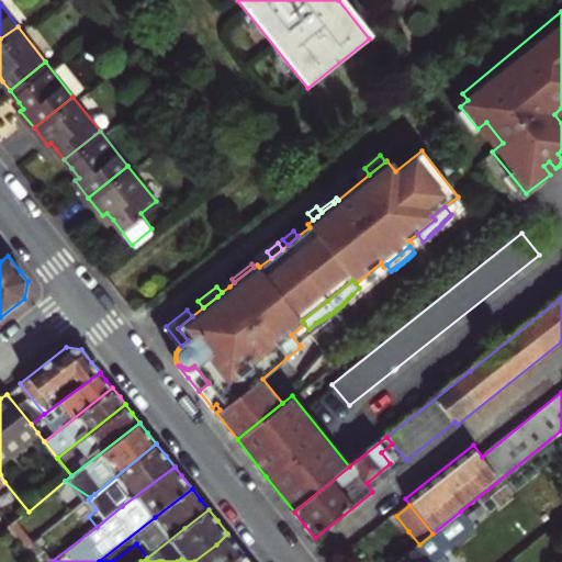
[(419,544),(396,561),(448,561),(444,554),(474,529),(460,512),(433,534),(419,544)]
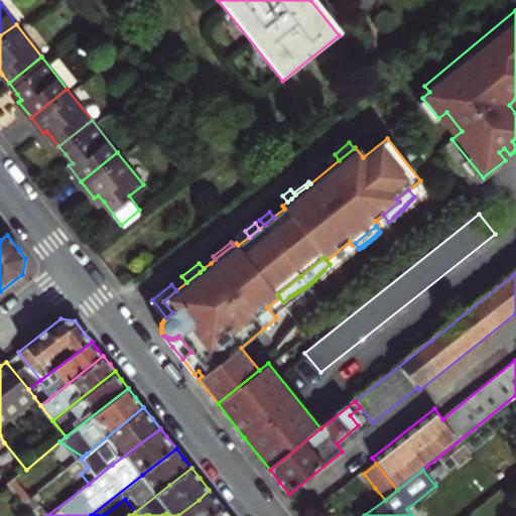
[(6,485),(22,504),(30,498),(15,478),(6,485)]
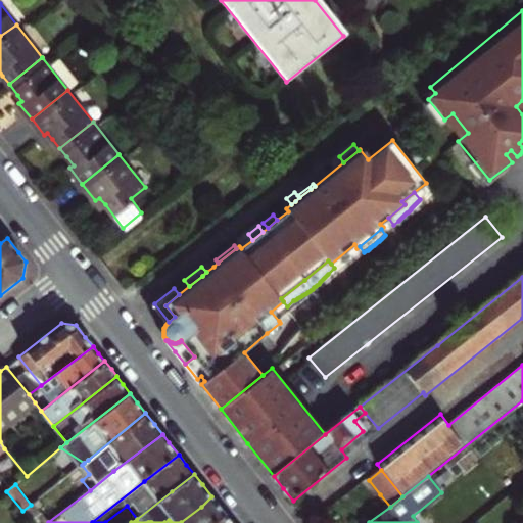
[(214,522),(224,516),(218,507),(216,504),(211,496),(201,507),(181,522),(214,522)]
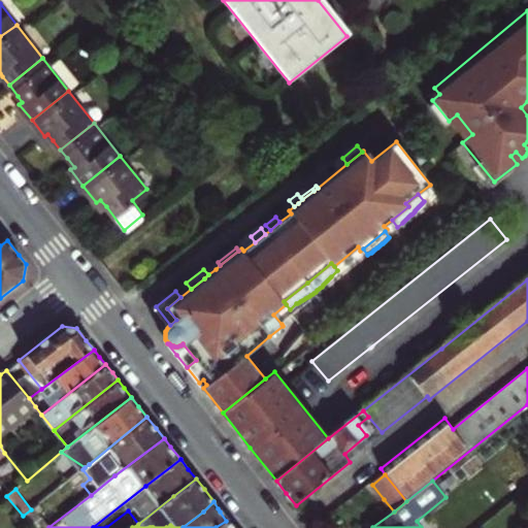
[(41,509),(37,504),(31,509),(23,516),(31,527),(47,527),(36,514),(41,509)]
